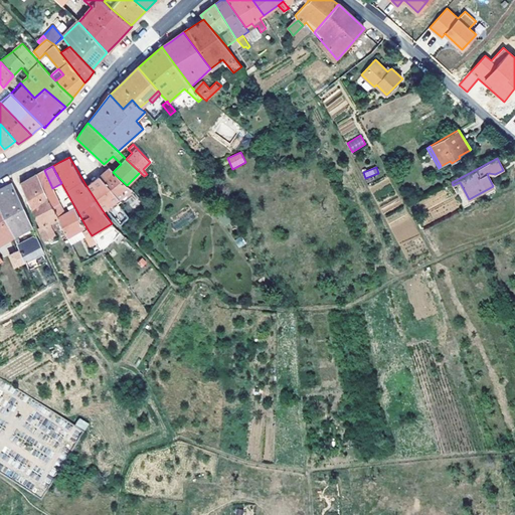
[(118,198),(131,188),(127,185),(113,172),(109,169),(103,173),(99,176),(118,198)]
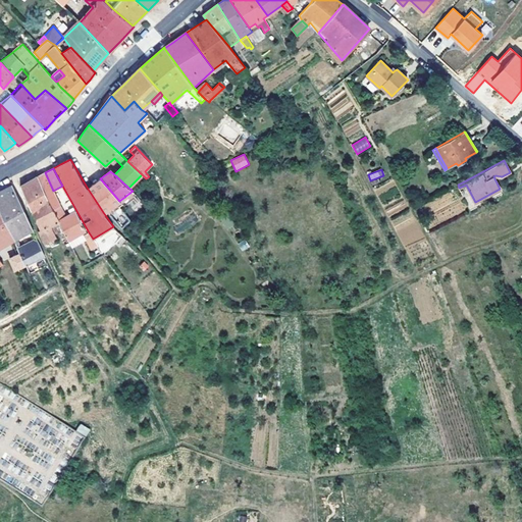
[(86,230),(72,206),(67,209),(69,214),(64,216),(53,191),(45,172),(42,174),(37,176),(48,197),(53,209),(58,218),(59,221),(67,238),(72,247),(86,240),(84,236),(83,232),(86,230)]
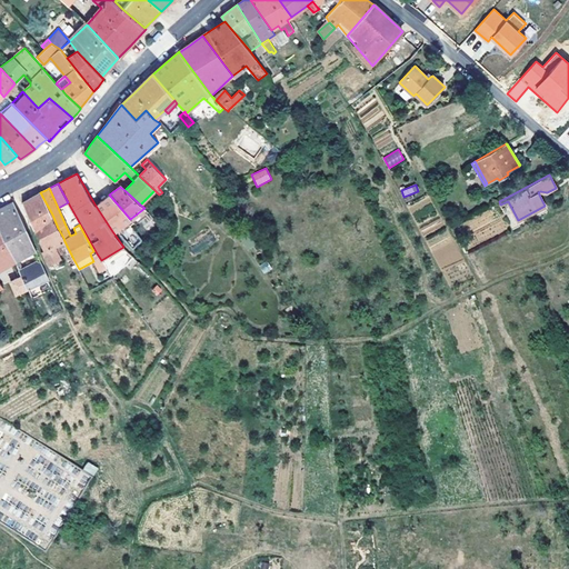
[(32,227),(52,215),(40,192),(31,198),(22,202),(32,227)]
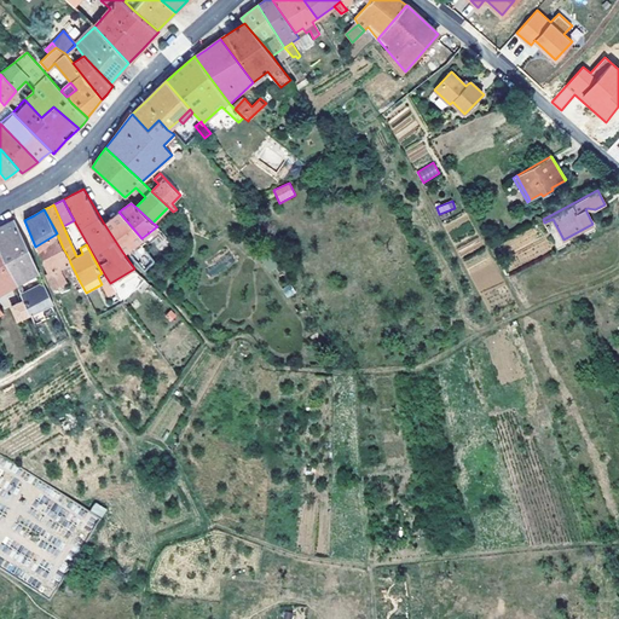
[(142,238),(119,212),(113,218),(108,220),(126,249),(142,238)]
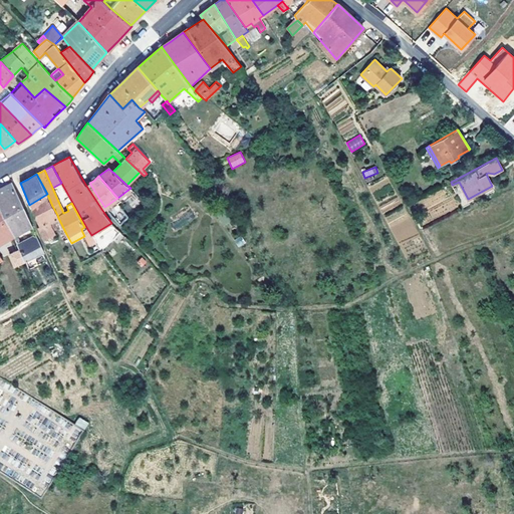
[(31,226),(12,183),(2,188),(6,196),(2,199),(2,200),(0,201),(0,204),(13,236),(31,226)]
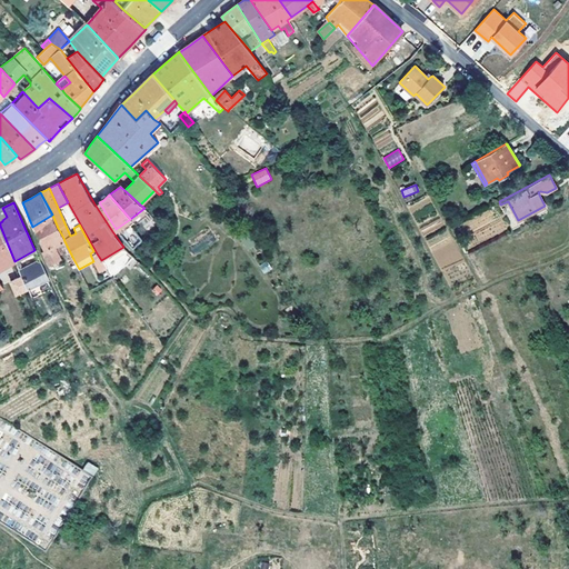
[(116,229),(99,202),(96,206),(112,231),(116,229)]
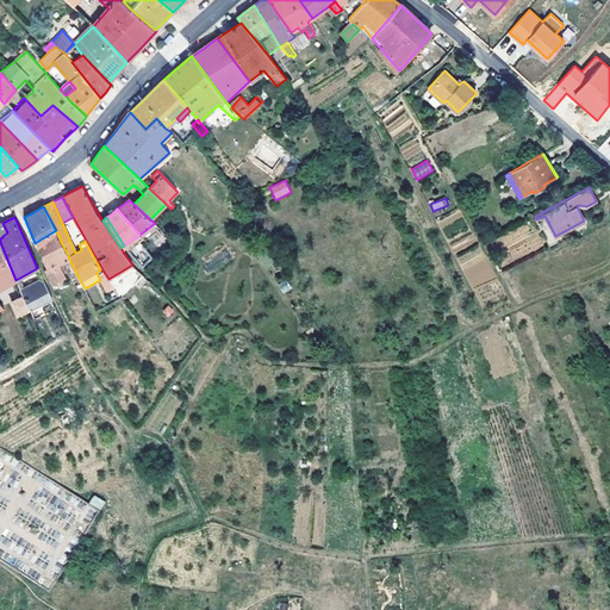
[(143,238),(159,228),(157,225),(155,223),(139,235),(143,238)]
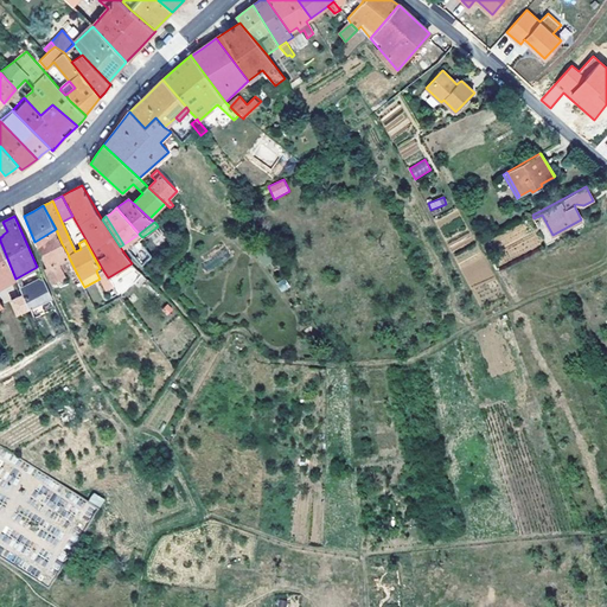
[(69,257),(68,254),(62,243),(56,229),(34,242),(46,266),(44,267),(50,282),(65,275),(59,262),(69,257)]
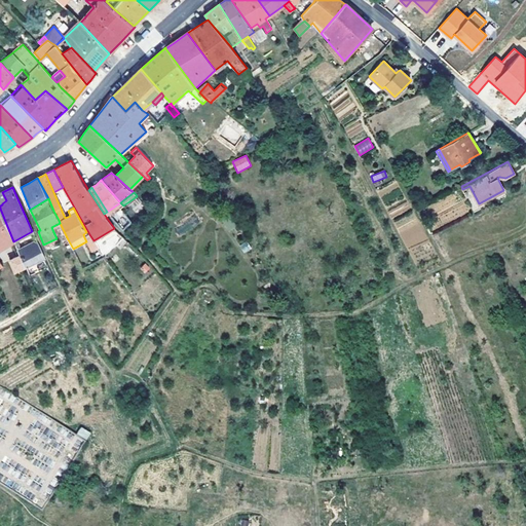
[(123,229),(133,221),(121,208),(110,215),(110,216),(123,229)]
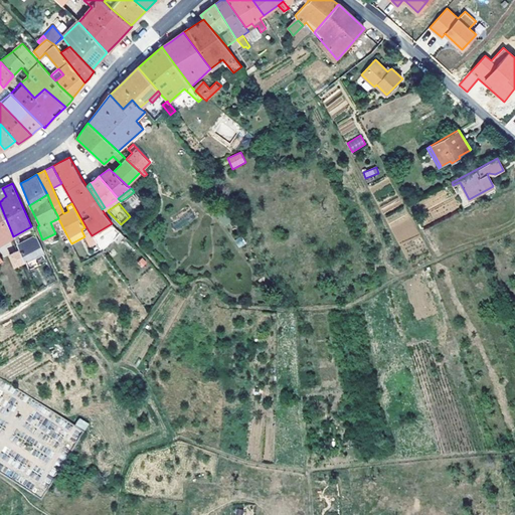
[(0,243),(13,236),(0,204),(0,243)]
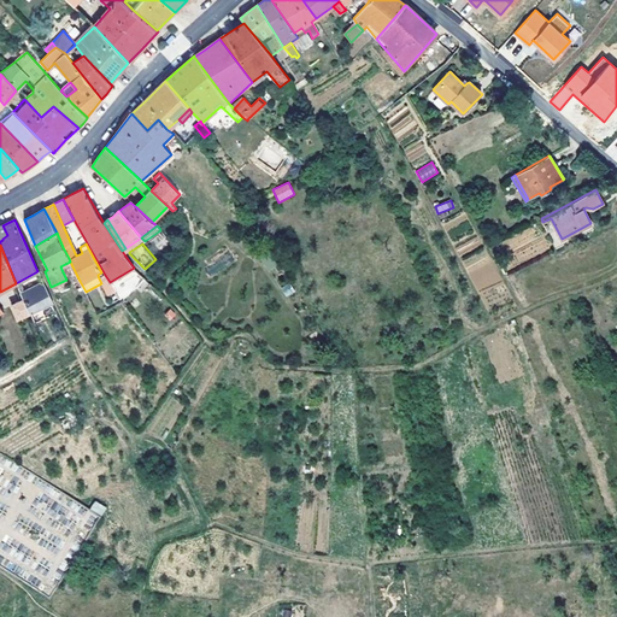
[(115,292),(110,282),(105,275),(99,278),(101,283),(109,295),(115,292)]
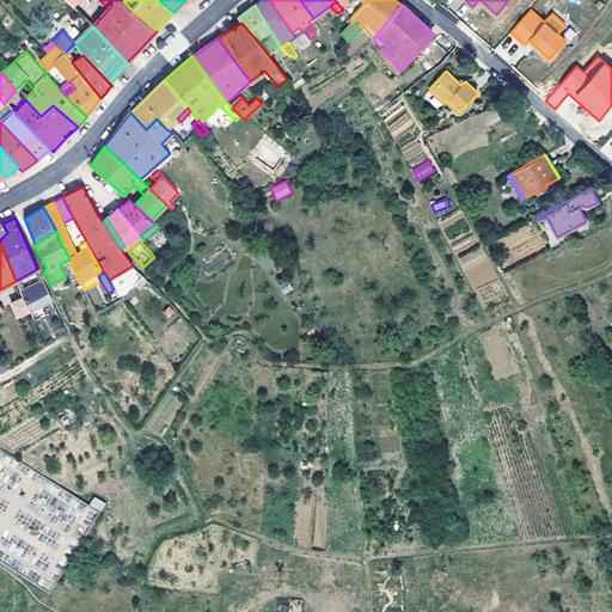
[(53,300),(43,281),(20,292),(29,310),(53,300)]
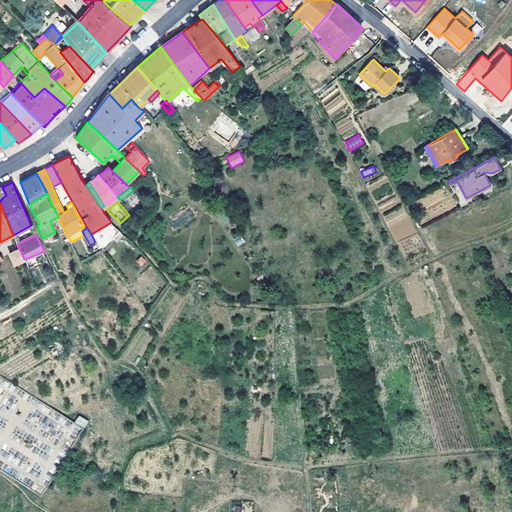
[(237,246),(245,243),(241,235),(233,239),(237,246)]
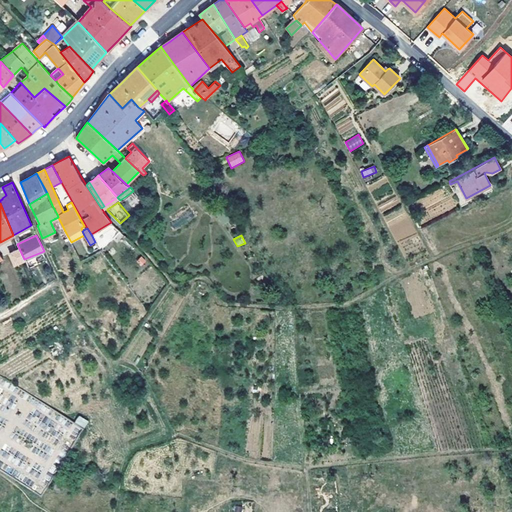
[(24,259),(17,244),(12,246),(14,251),(9,253),(14,264),(24,259)]
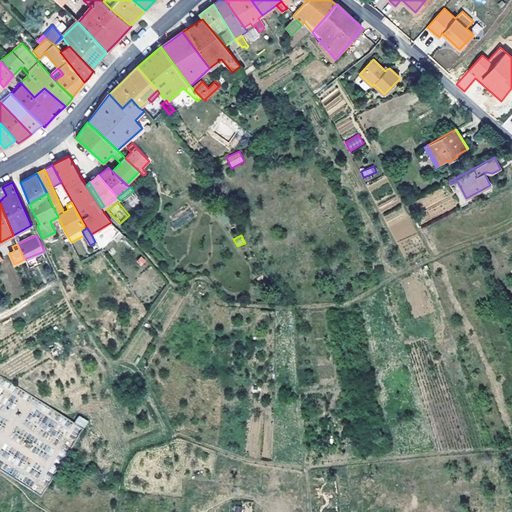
[(67,267),(59,248),(54,250),(59,262),(54,264),(58,272),(67,267)]
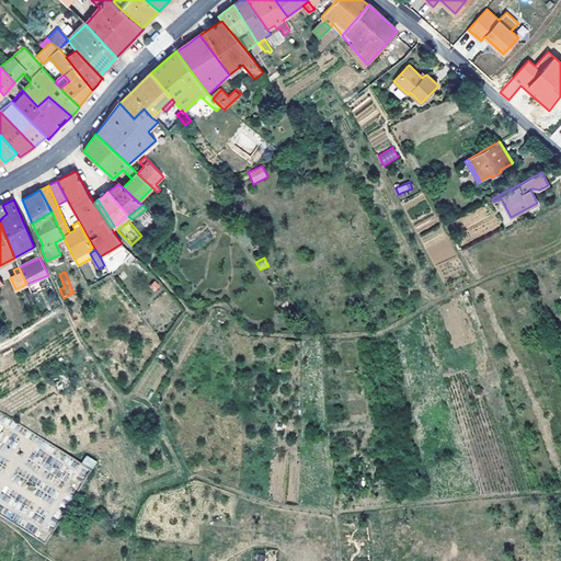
[(42,289),(41,285),(50,281),(48,275),(26,284),(31,295),(42,289)]
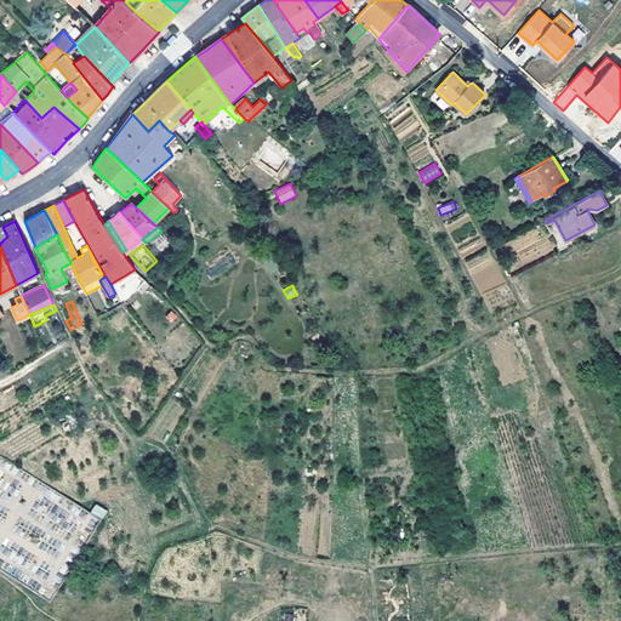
[(95,505),(90,513),(103,519),(107,511),(95,505)]
